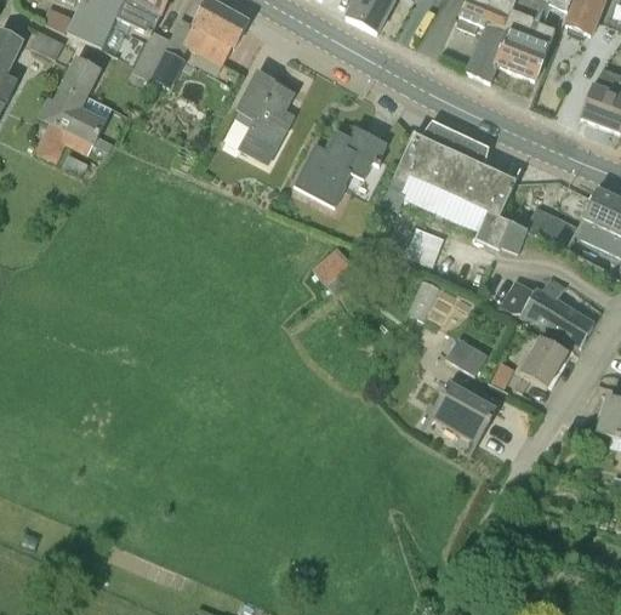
[(69,0),(74,3),(75,0),(81,0),(73,16),(47,4),(40,18),(67,29),(66,32),(100,46),(106,34),(107,35),(115,18),(113,17),(121,0),(69,0)]
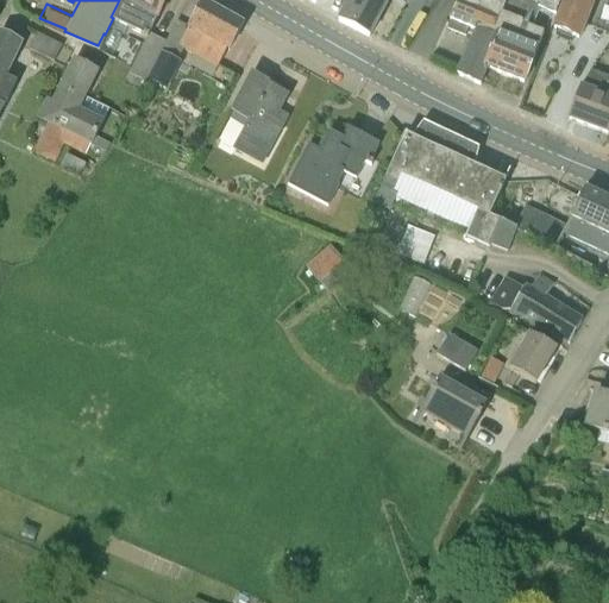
[(119,0),(111,17),(113,18),(146,33),(129,67),(145,76),(159,46),(158,46),(164,36),(150,29),(156,16),(163,0),(119,0)]
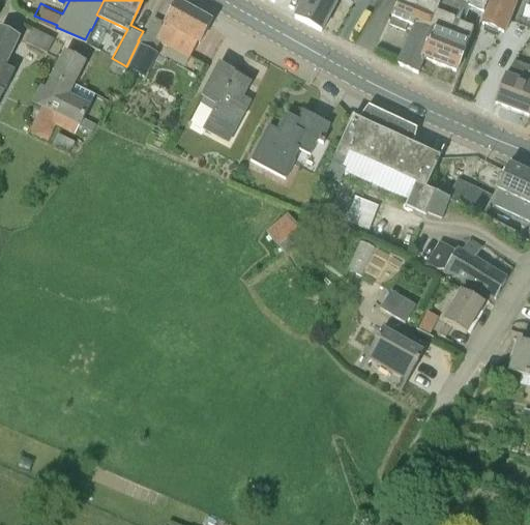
[(143,31),(138,40),(139,40),(153,49),(159,38),(169,42),(168,44),(188,55),(197,39),(199,40),(209,22),(212,18),(181,0),(176,0),(165,20),(153,13),(144,32),(143,31)]
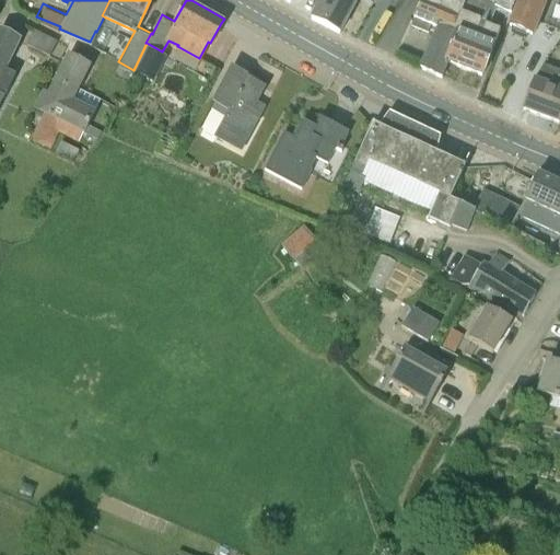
[(318,0),(312,13),(311,15),(339,30),(341,26),(354,0),(318,0)]
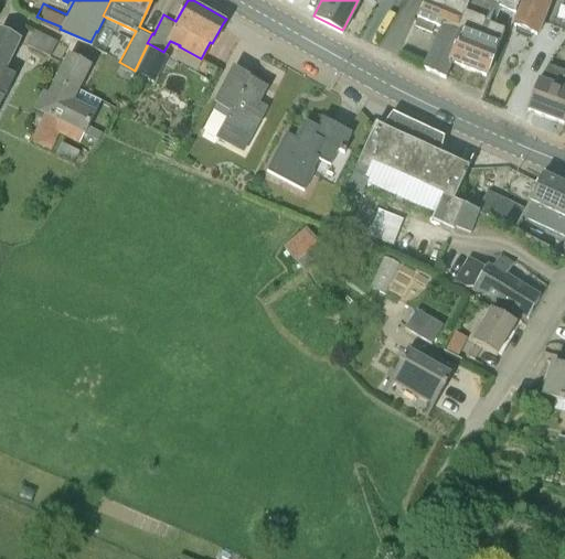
[(455,61),(486,73),(504,28),(493,23),(500,6),(514,11),(519,0),(425,0),(417,14),(418,14),(415,22),(432,29),(435,21),(443,24),(424,65),(446,75),(452,60),(455,61)]
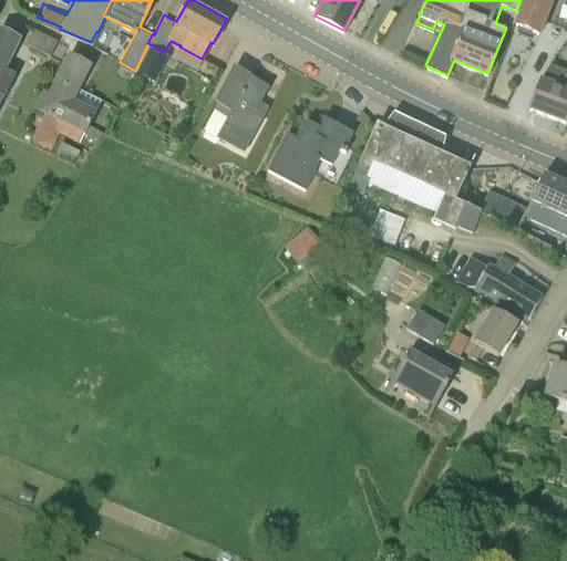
[(523,0),(516,21),(522,23),(519,30),(531,35),(534,29),(538,31),(550,0),(523,0)]
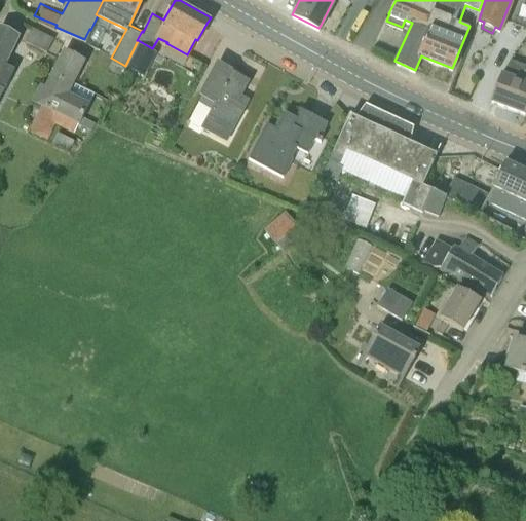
[(20,35),(17,34),(0,26),(0,25),(0,94),(14,67),(6,63),(20,35)]
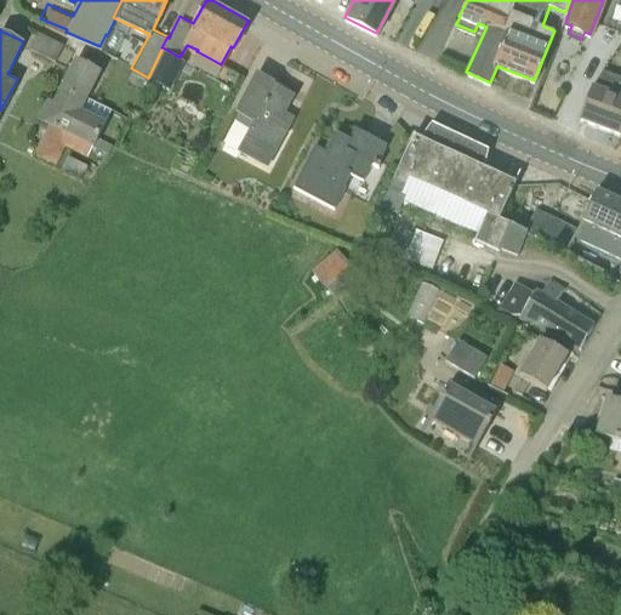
[(56,57),(63,41),(38,29),(30,45),(56,57)]
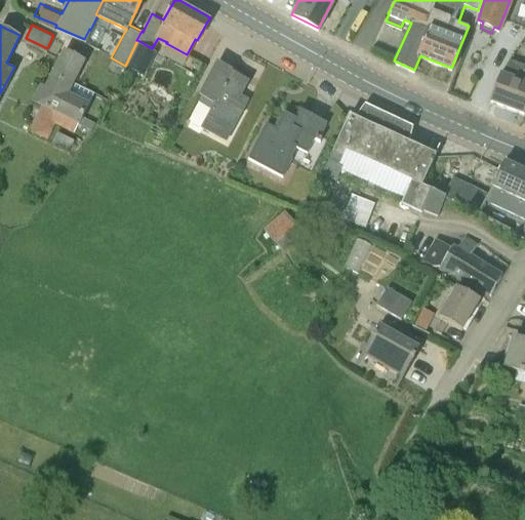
[(68,89),(83,58),(65,49),(46,86),(40,83),(33,98),(41,103),(30,128),(48,136),(55,121),(74,130),(89,101),(68,89)]
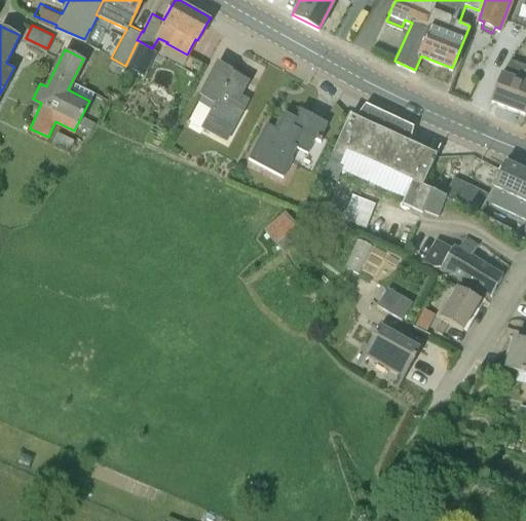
[(525,111),(525,110),(525,109),(525,62),(511,58),(502,70),(500,70),(491,99),(525,111)]
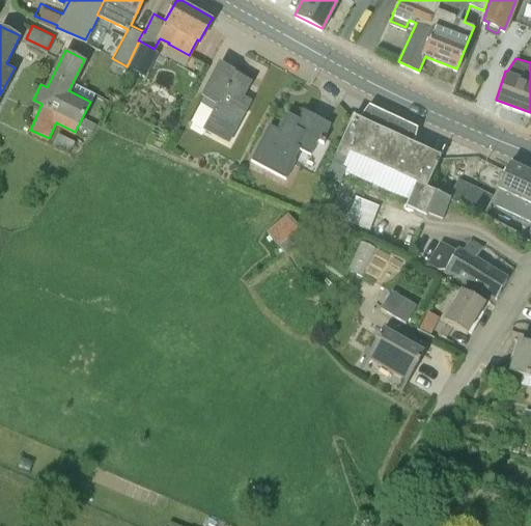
[(228,140),(247,105),(239,101),(250,80),(233,71),(232,73),(218,65),(202,93),(216,102),(202,126),(228,140)]
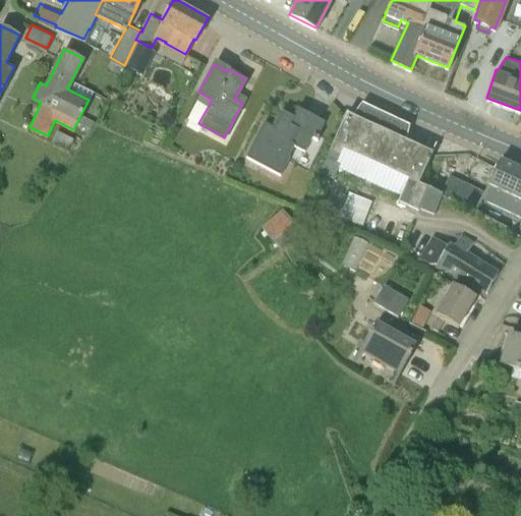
[(325,119),(297,105),(292,114),(282,109),(274,124),(264,119),(246,155),(280,172),(290,154),(288,153),(293,142),(304,149),(311,134),(316,138),(320,133),(317,132),(325,119)]
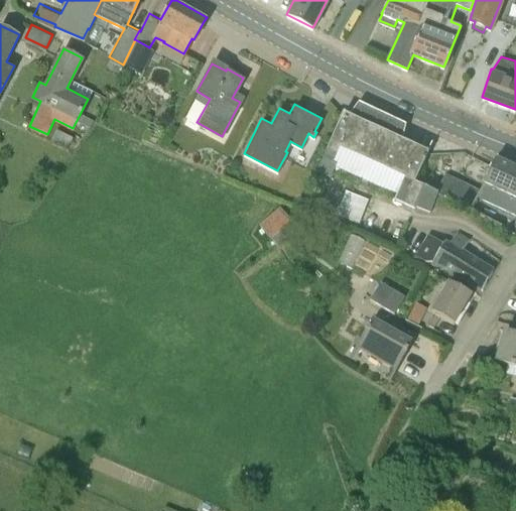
[(343,110),(343,111),(326,149),(337,154),(340,145),(373,160),(386,130),(343,110)]
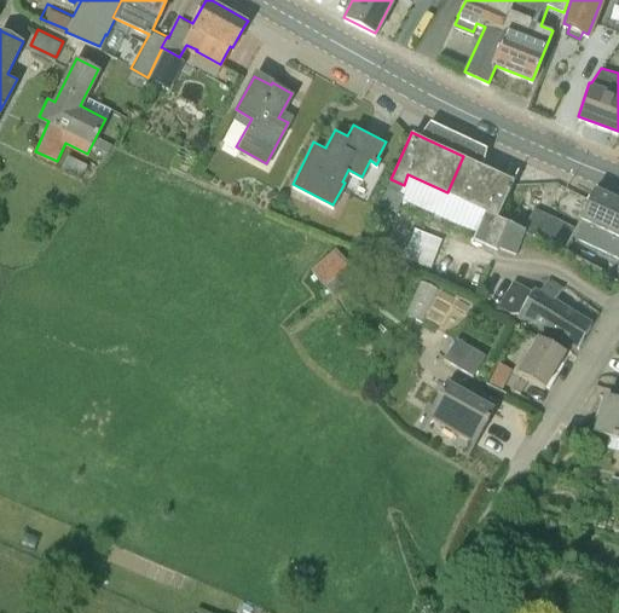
[(485,209),(473,236),(484,240),(497,247),(498,244),(507,221),(497,217),(514,180),(463,156),(447,192),(485,209)]
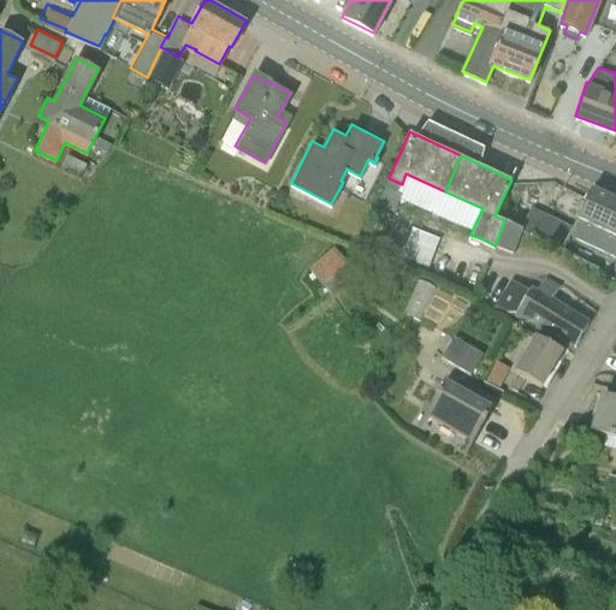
[(389,178),(379,202),(394,209),(400,196),(401,194),(400,193),(402,184),(389,178)]
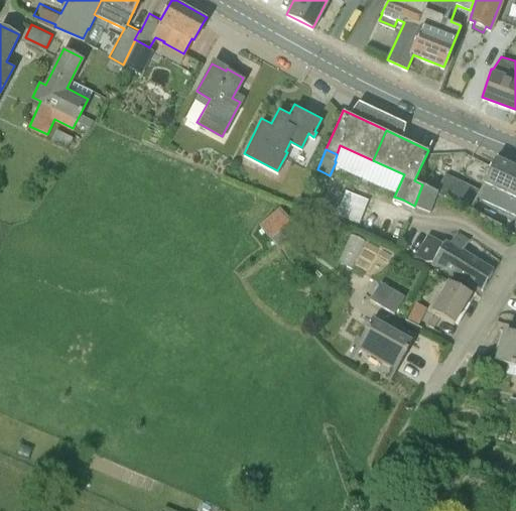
[(515,166),(495,156),(479,186),(444,170),(435,188),(471,206),(477,194),(505,207),(515,183),(515,166)]
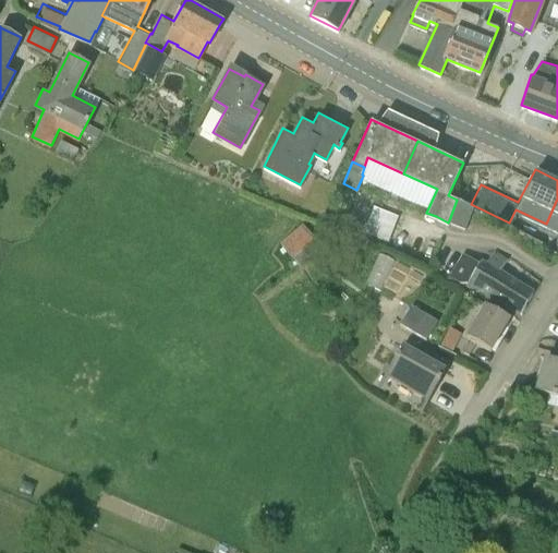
[(557,199),(546,224),(557,229),(557,199)]
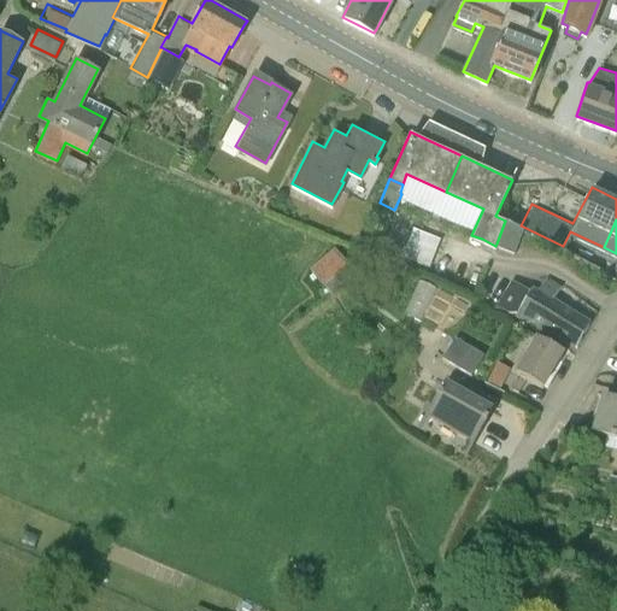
[(505,221),(497,244),(513,251),(523,228),(505,221)]
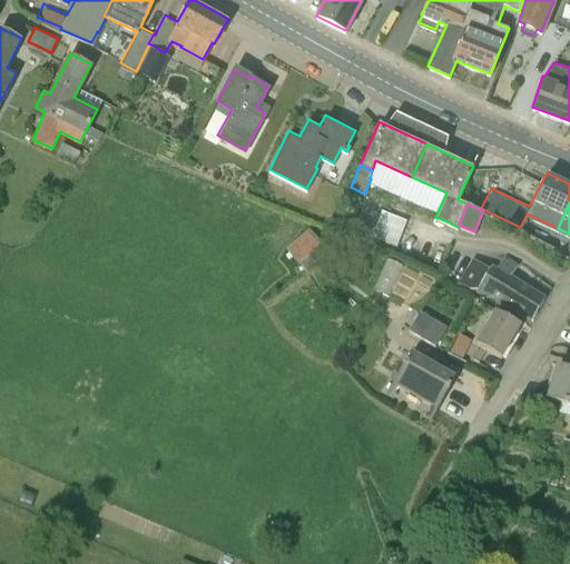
[(383,209),(373,236),(399,246),(409,219),(383,209)]
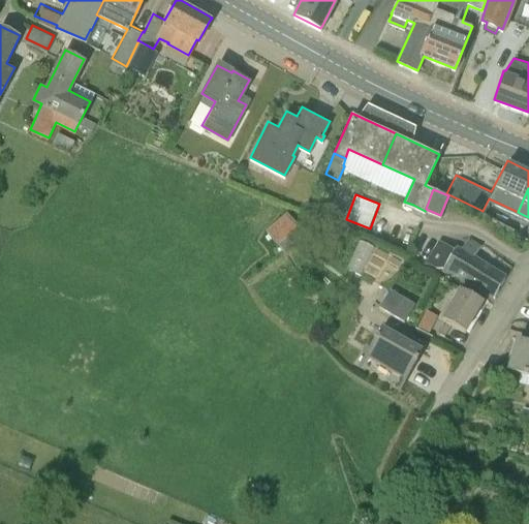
[(266,227),(283,249),(284,251),(306,234),(286,210),(266,227)]
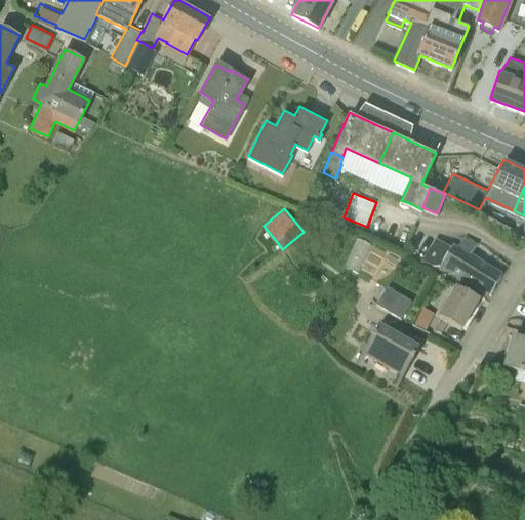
[(451,268),(490,292),(501,274),(468,254),(476,242),(465,233),(457,244),(452,241),(450,244),(435,236),(422,256),(448,272),(451,268)]
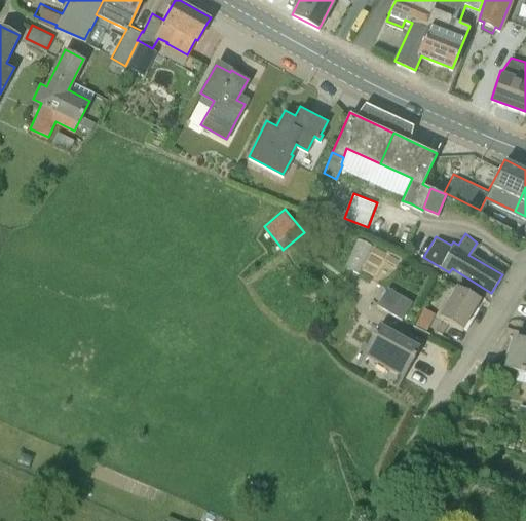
[(359,237),(347,265),(362,271),(374,244),(359,237)]
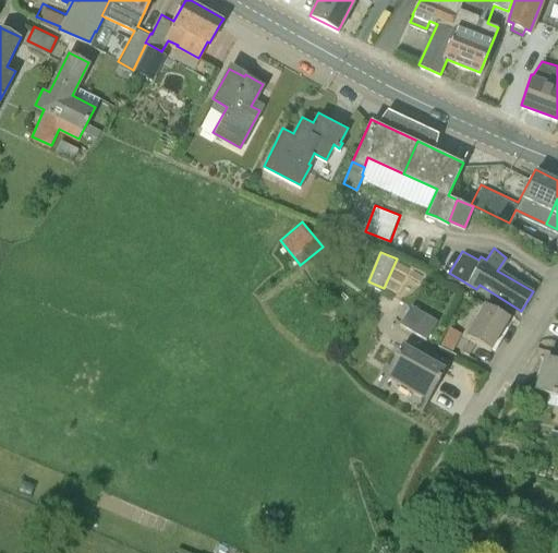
[(485,302),(466,334),(490,348),(509,316),(485,302)]
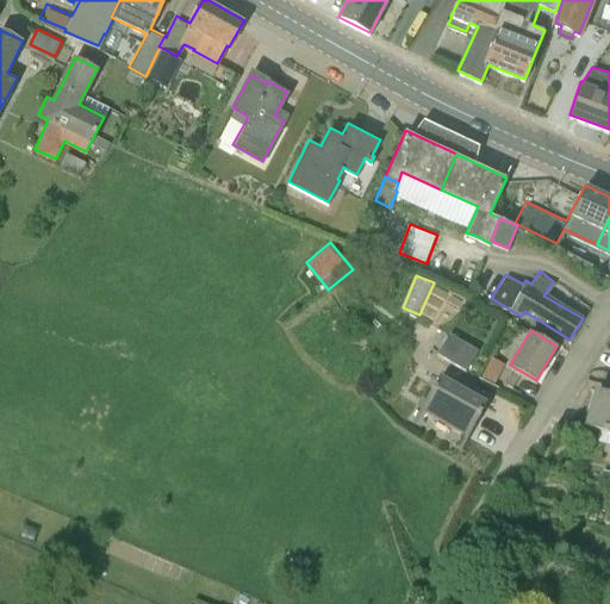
[(449,331),(436,352),(465,368),(478,348),(449,331)]
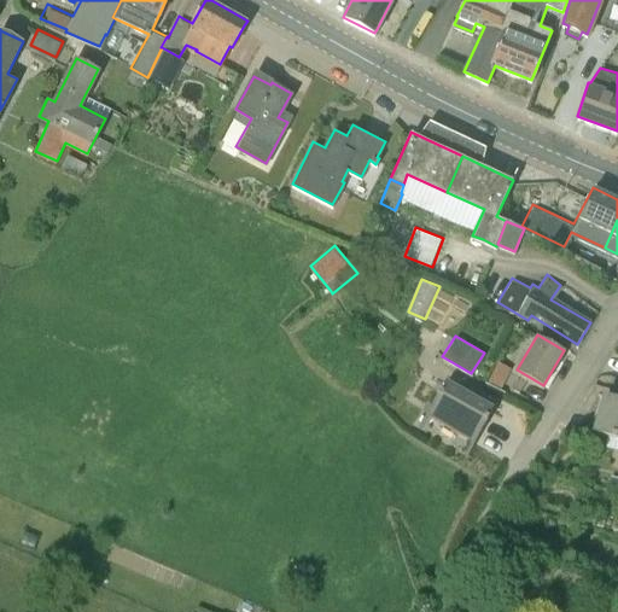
[(509,365),(499,359),(489,378),(500,384),(509,365)]
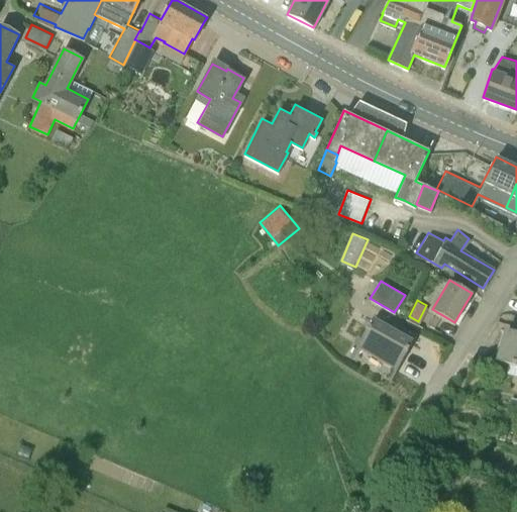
[(412,341),(395,330),(374,318),(349,355),(351,356),(358,344),(396,367),(389,377),(391,378),(409,348),(408,347),(412,341)]
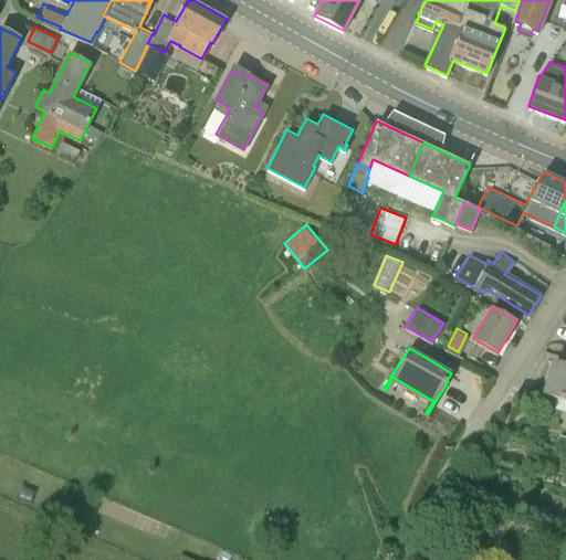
[(565,365),(554,361),(545,392),(565,399),(565,365)]
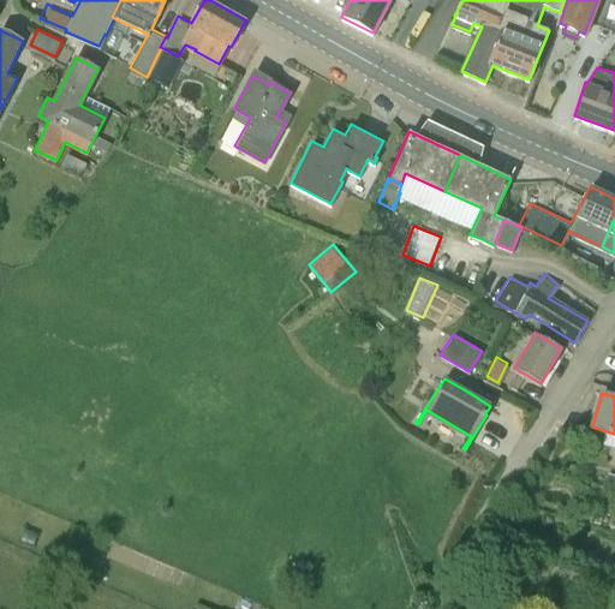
[(595,580),(609,583),(614,584),(614,573),(597,569),(595,580)]
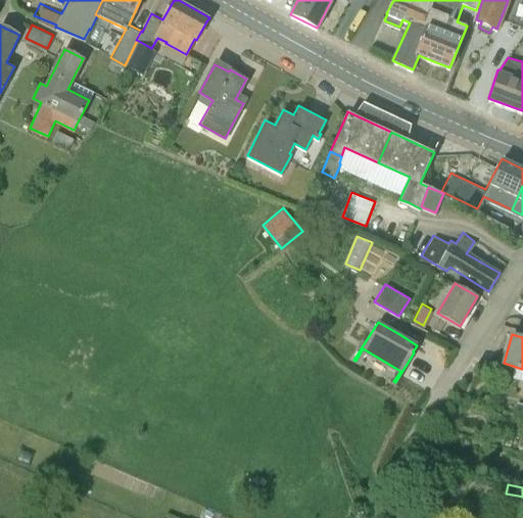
[(412,495),(409,504),(420,509),(424,499),(412,495)]
